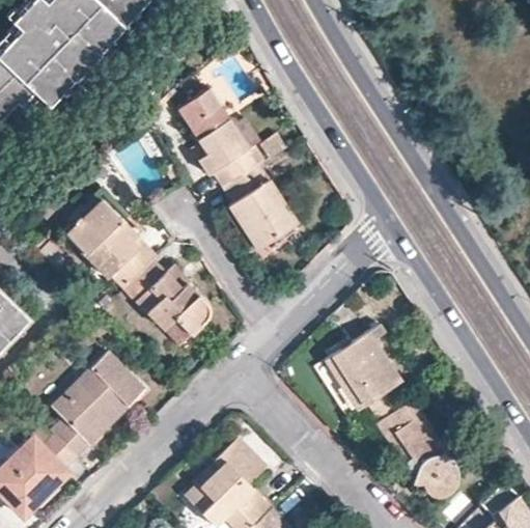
[(27,29),(0,56),(39,93),(54,107),(78,81),(84,85),(110,59),(105,55),(156,1),(155,0),(54,0),(53,2),(62,10),(50,23),(32,7),(19,21),(27,29)]
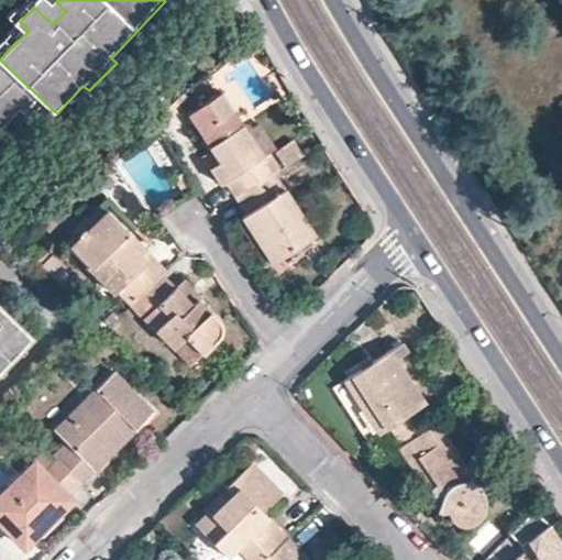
[(35,0),(31,4),(34,8),(53,24),(66,11),(56,2),(54,0),(35,0)]
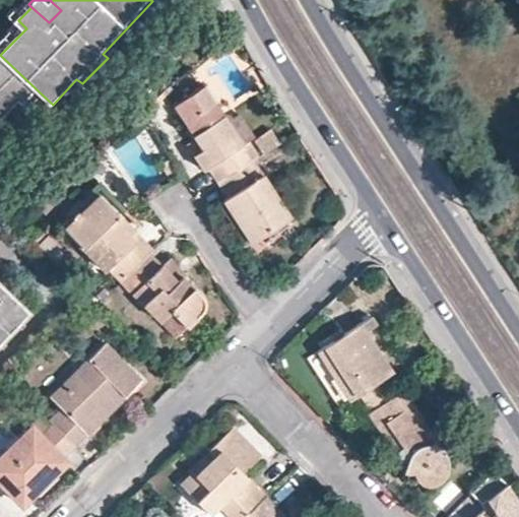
[(0,122),(20,101),(25,105),(39,91),(0,55),(0,122)]
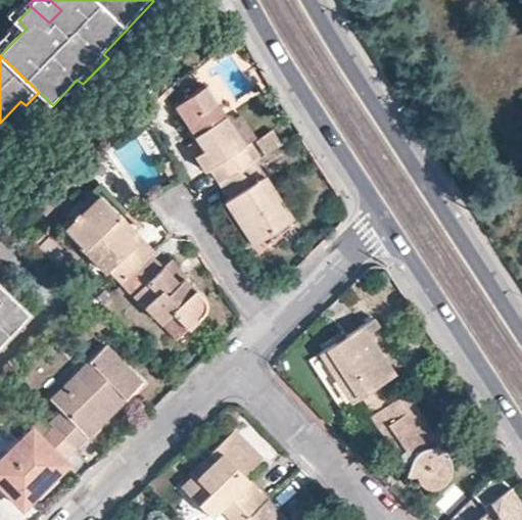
[(253,164),(258,160),(248,144),(242,148),(217,105),(203,114),(200,110),(184,122),(196,141),(205,155),(196,161),(199,167),(203,173),(209,171),(219,186),(253,164)]
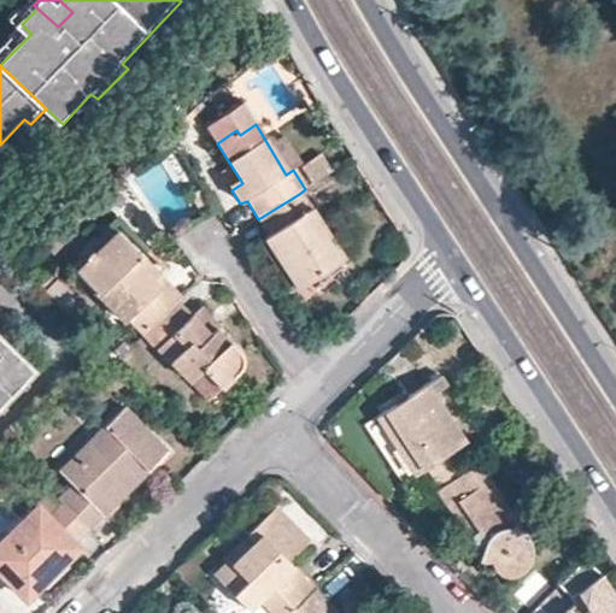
[(220,174),(232,190),(242,183),(232,166),(220,174)]
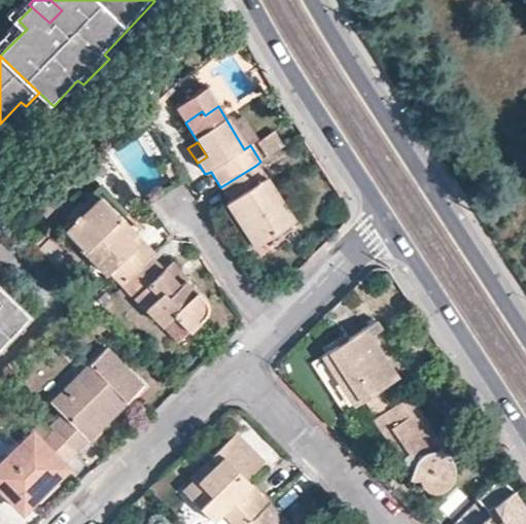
[(293,224),(255,166),(220,187),(225,195),(230,202),(226,206),(254,249),(293,224)]
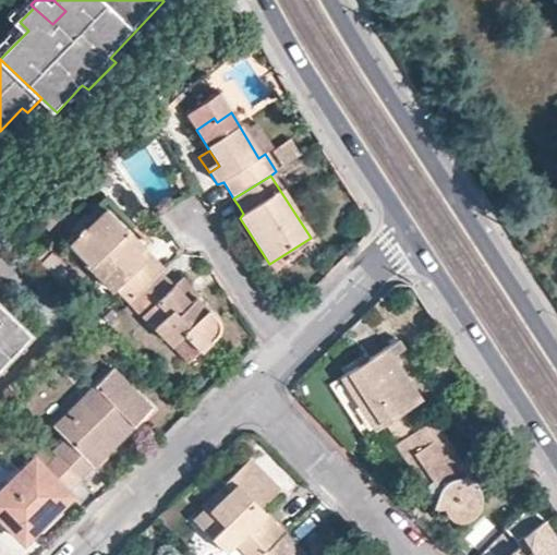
[(129,304),(159,275),(146,261),(143,263),(141,261),(138,257),(143,252),(106,214),(70,249),(111,292),(114,290),(129,304)]
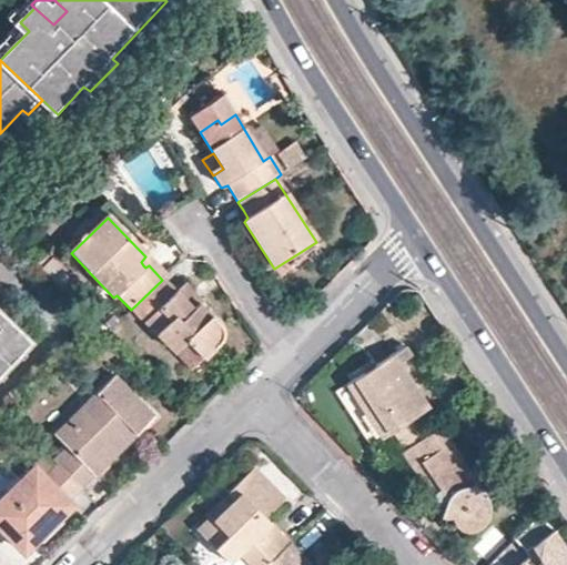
[(56,266),(44,278),(54,286),(64,275),(56,266)]
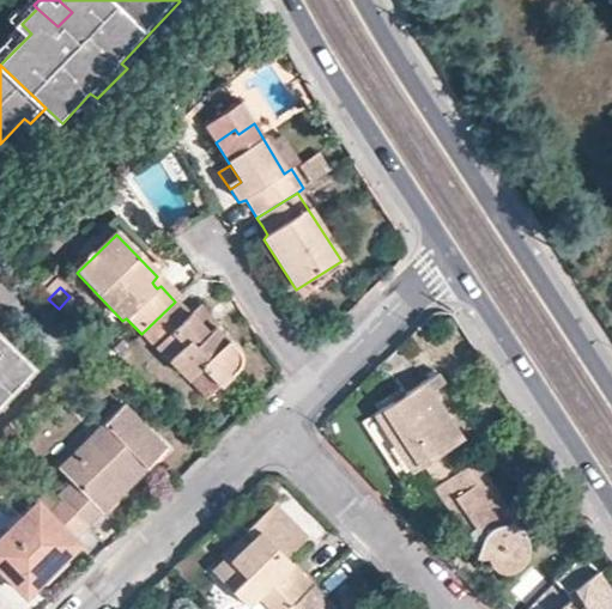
[(189,315),(175,302),(141,334),(188,381),(201,369),(218,388),(237,369),(238,367),(240,366),(240,365),(240,364),(238,359),(238,355),(237,352),(236,348),(234,346),(232,345),(231,342),(229,341),(216,327),(211,333),(201,324),(208,320),(210,318),(199,306),(189,315)]
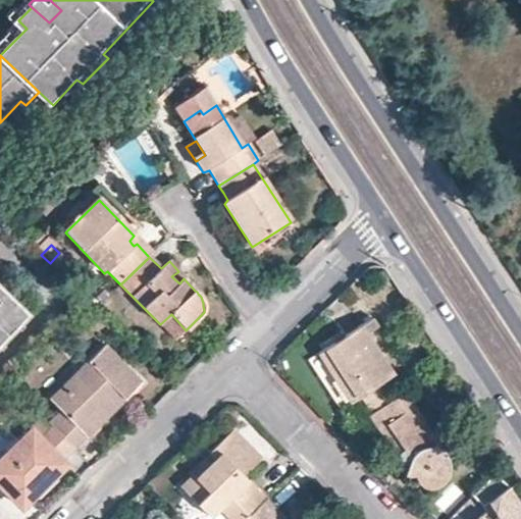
[(180,275),(177,272),(171,276),(179,283),(184,278),(180,275)]
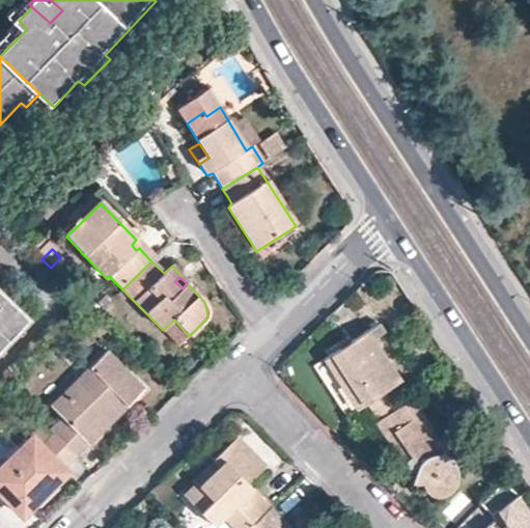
[(0,349),(28,321),(0,293),(0,349)]
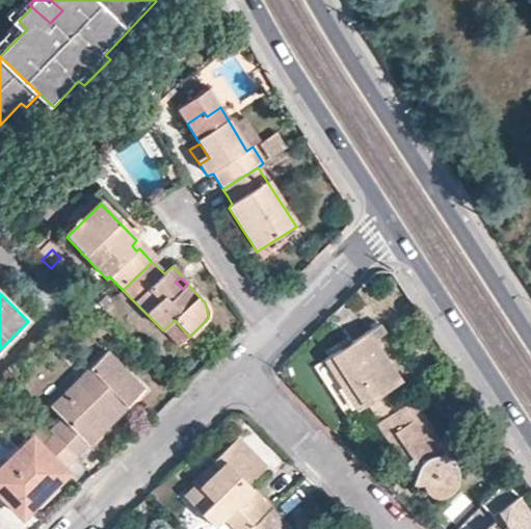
[(179,347),(189,337),(175,320),(163,331),(179,347)]
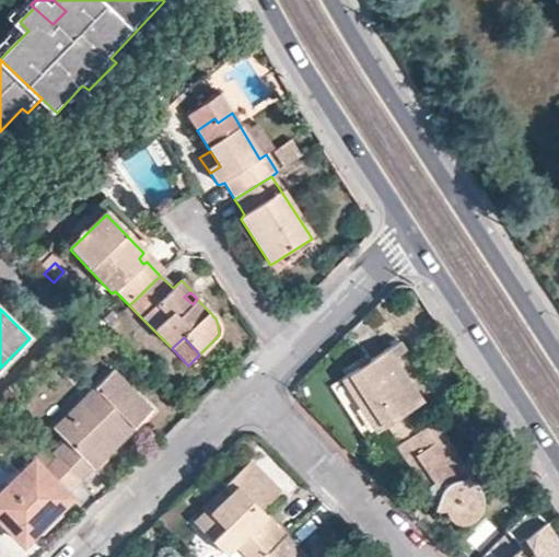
[(386,426),(399,444),(426,427),(414,407),(422,403),(389,349),(354,371),(341,379),(375,432),(386,426)]
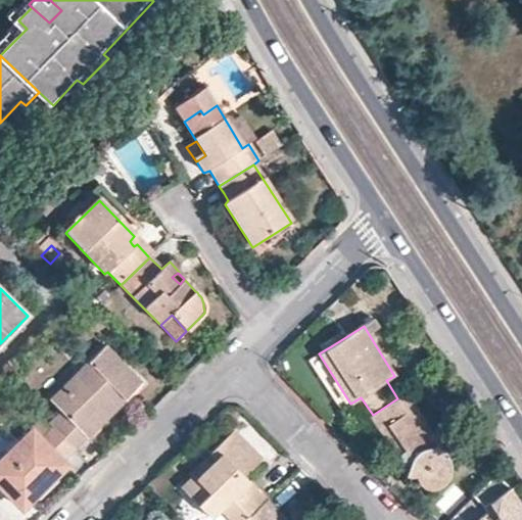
[(51,428),(73,451),(112,412),(140,385),(105,349),(50,402),(60,413),(48,425),(51,428)]
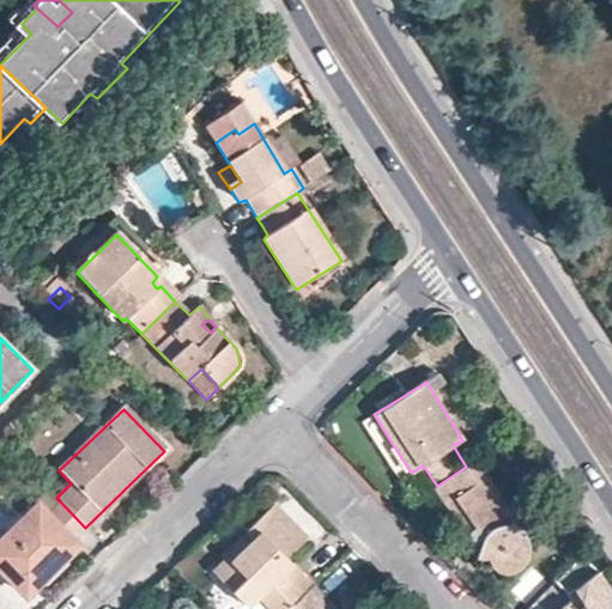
[(400,480),(411,473),(374,414),(362,422),(400,480)]
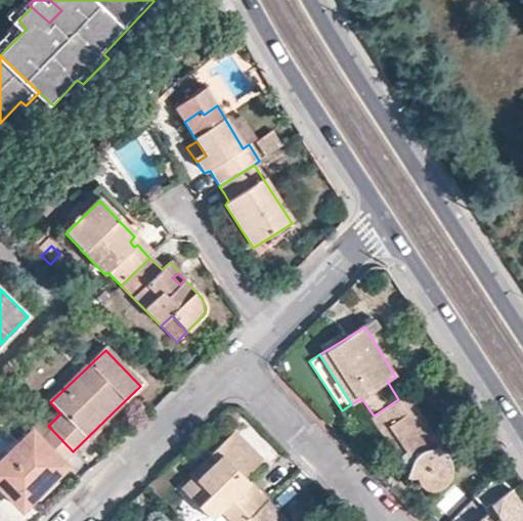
[(374,416),(371,418),(387,442),(399,442),(404,450),(411,462),(406,474),(403,480),(416,481),(428,490),(443,488),(451,475),(448,461),(444,454),(433,454),(432,441),(435,439),(406,394),(398,399),(374,416)]
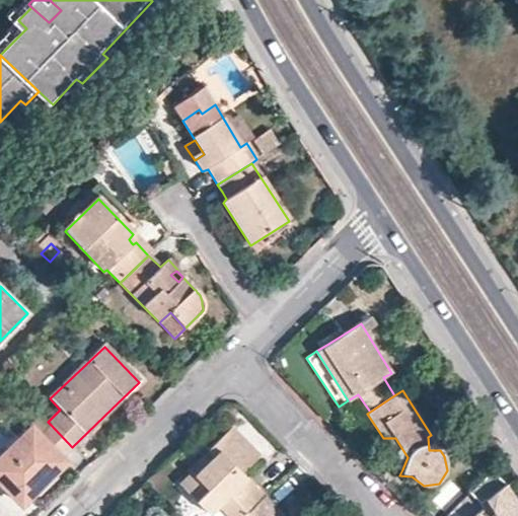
[(60,459),(72,447),(51,425),(38,437),(29,428),(0,456),(0,486),(19,506),(31,494),(63,462),(60,459)]
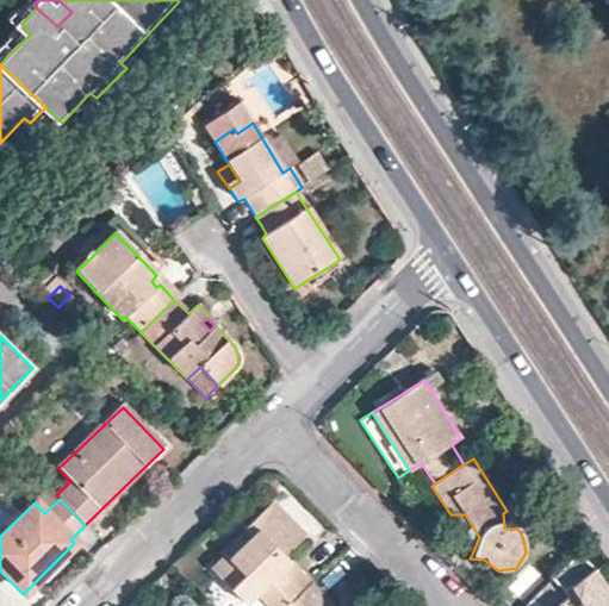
[(269,504),(263,510),(297,544),(303,538),(269,504)]
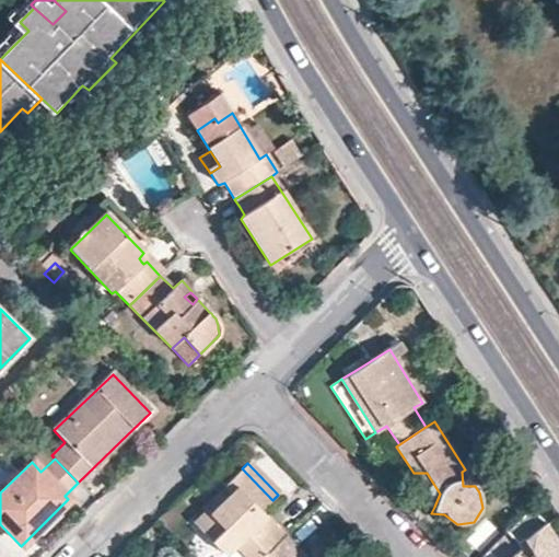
[(243,537),(263,556),(265,556),(283,537),(260,512),(272,500),(242,468),(223,487),(229,495),(210,514),(207,511),(193,524),(223,556),(229,552),(243,537)]
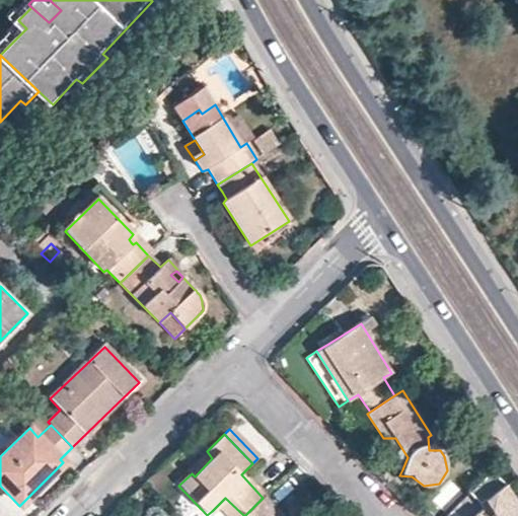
[(440,450),(431,435),(428,437),(429,450),(440,450)]
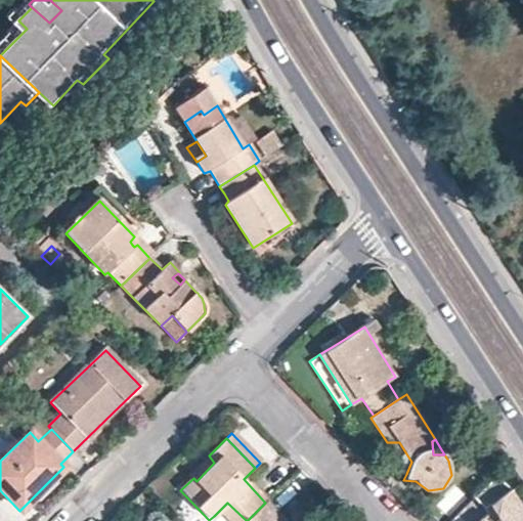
[(387,442),(406,474),(411,462),(399,442),(387,442)]
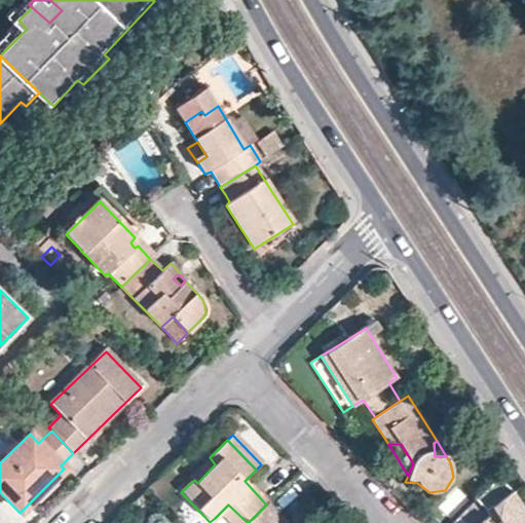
[(191,476),(194,480),(197,483),(215,464),(210,457),(199,468),(191,476)]
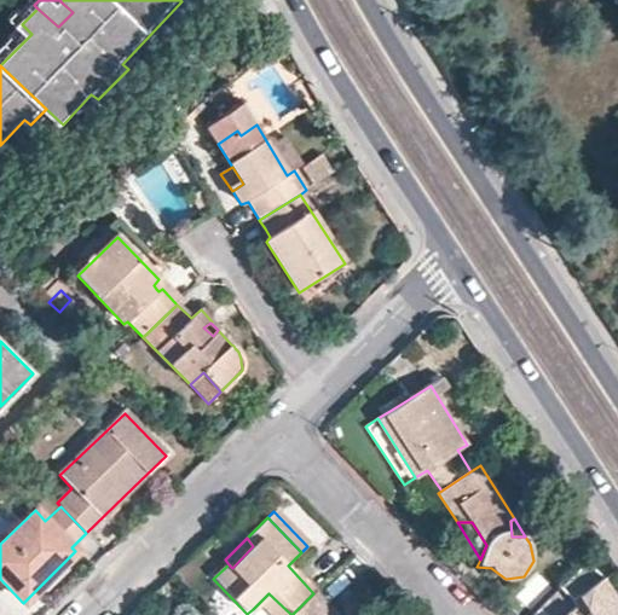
[(573,610),(570,614),(617,614),(617,604),(604,581),(585,564),(556,592),(573,610)]
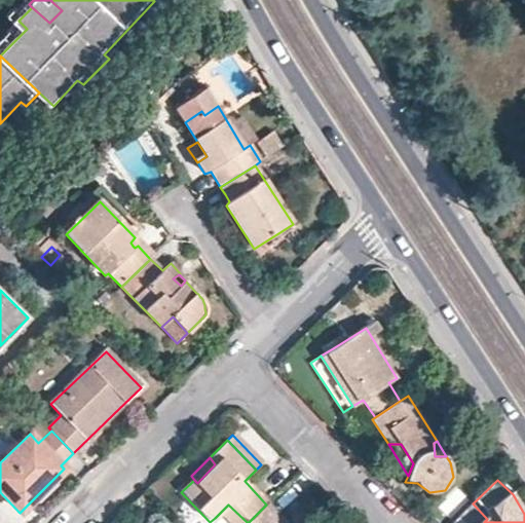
[(215,518),(220,522),(247,522),(228,505),(215,518)]
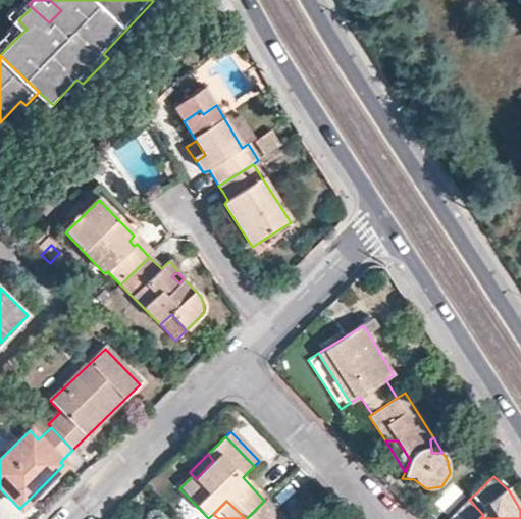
[(275,518),(278,515),(264,501),(247,518),(275,518)]
